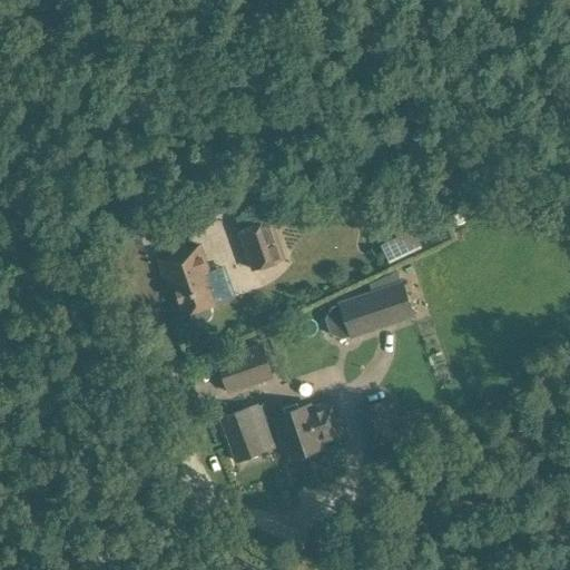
[(241,231),(254,269),(284,259),(269,220),(241,231)]
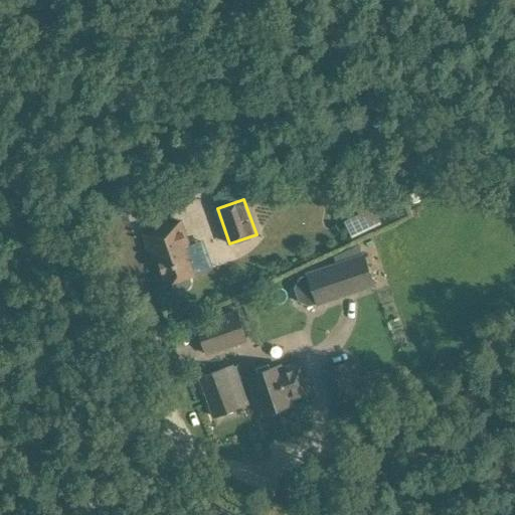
[(359,213),(344,220),(350,233),(351,235),(381,221),(380,219),(371,200),(356,207),(359,213)]
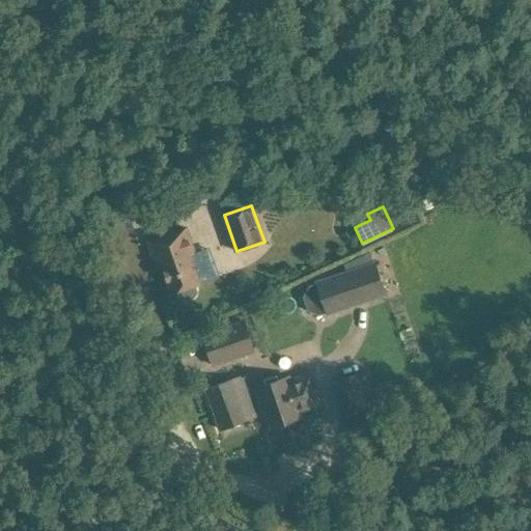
[(196,289),(195,285),(200,283),(190,255),(195,253),(186,228),(148,242),(156,261),(161,259),(172,294),(177,291),(179,296),(182,299),(186,301),(191,300),(194,298),(196,294),(196,289)]
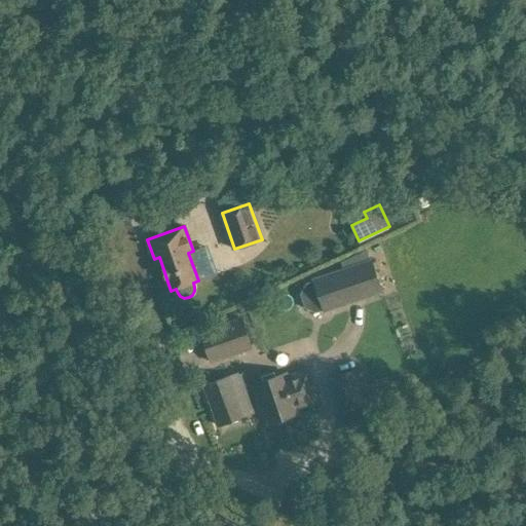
[(383,292),(373,261),(314,279),(314,280),(307,283),(301,294),(305,308),(316,313),(325,310),(325,311),(383,292)]
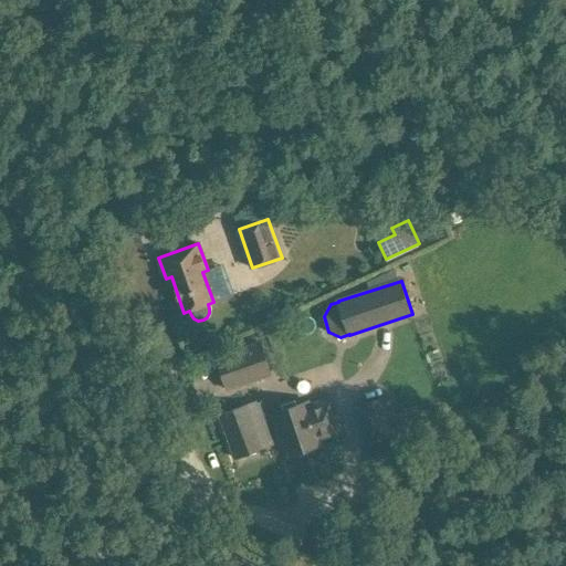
[(261,343),(238,350),(217,357),(227,389),(272,375),(261,343)]
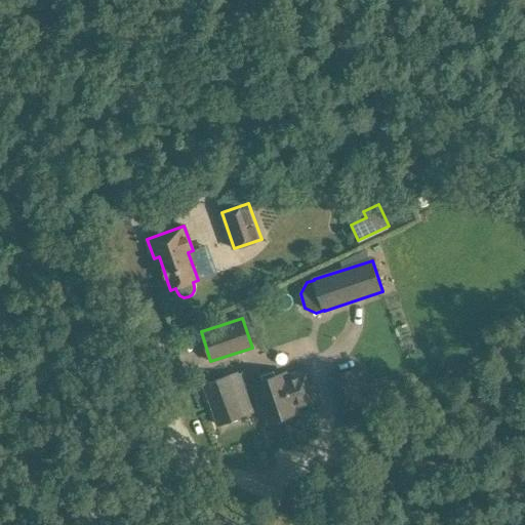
[(350,365),(352,371),(335,376),(336,376),(330,378),(340,410),(347,408),(347,409),(366,403),(365,400),(372,398),(362,367),(356,369),(355,364),(350,365)]
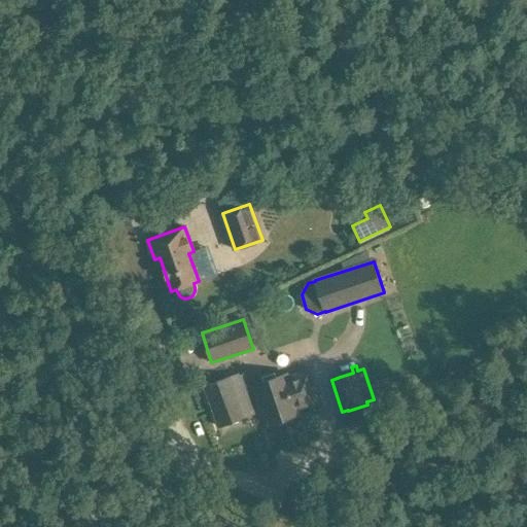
[(254,385),(255,388),(261,408),(264,407),(270,424),(275,422),(279,424),(289,420),(291,416),(296,415),(295,410),(319,401),(309,372),(287,378),(286,374),(254,385)]
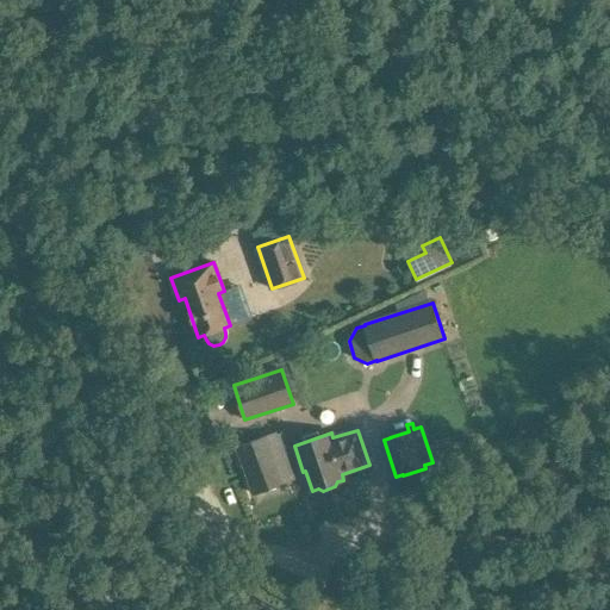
[(281,431),(261,439),(238,447),(255,493),(294,479),(282,448),(287,447),(281,431)]
